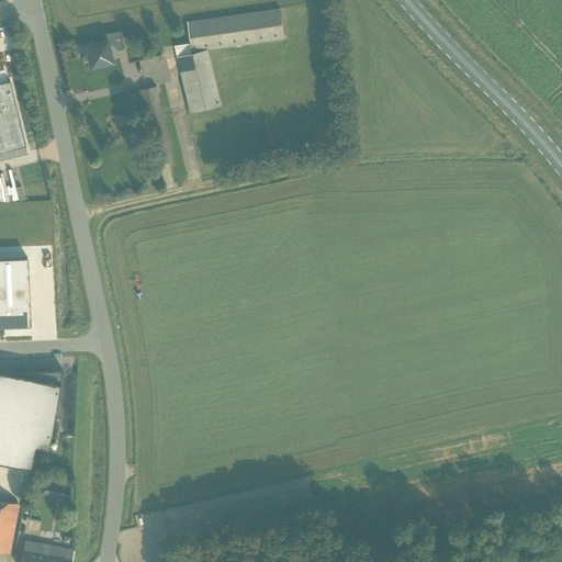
[(208,49),(284,38),(280,9),(187,22),(190,43),(173,45),(176,57),(177,57),(208,49)]
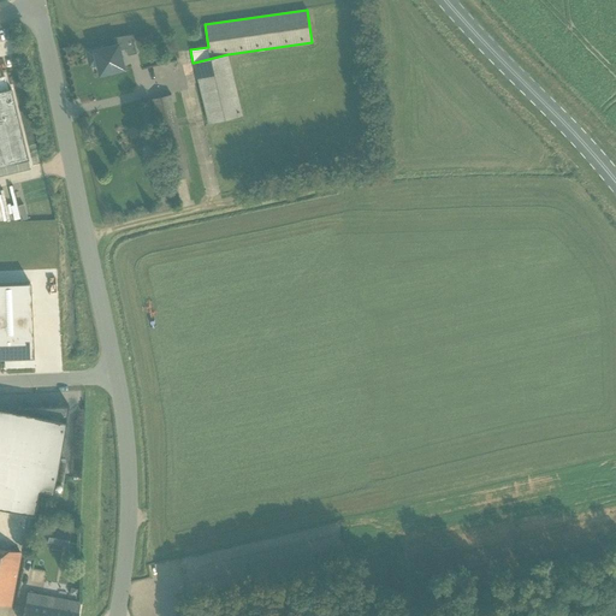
[(113,37),(114,45),(87,51),(90,65),(98,64),(101,75),(126,67),(122,51),(125,49),(126,57),(137,54),(132,35),(113,37)]
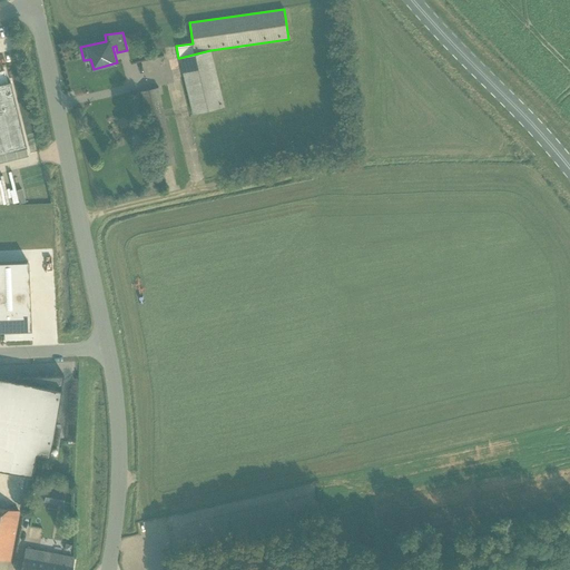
[(210,50),(179,58),(193,115),(224,107),(210,50)]
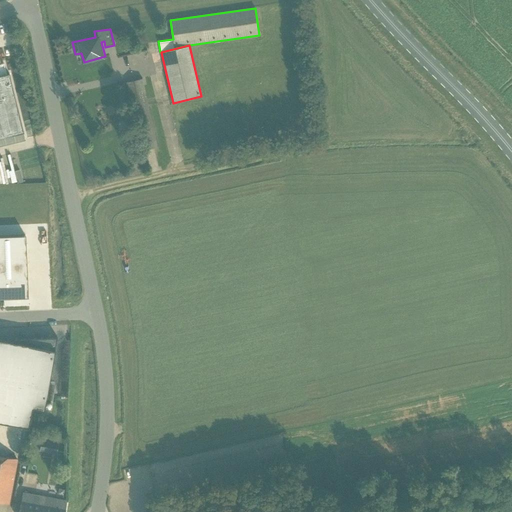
[(157,71),(162,69),(158,52),(152,54),(157,71)]
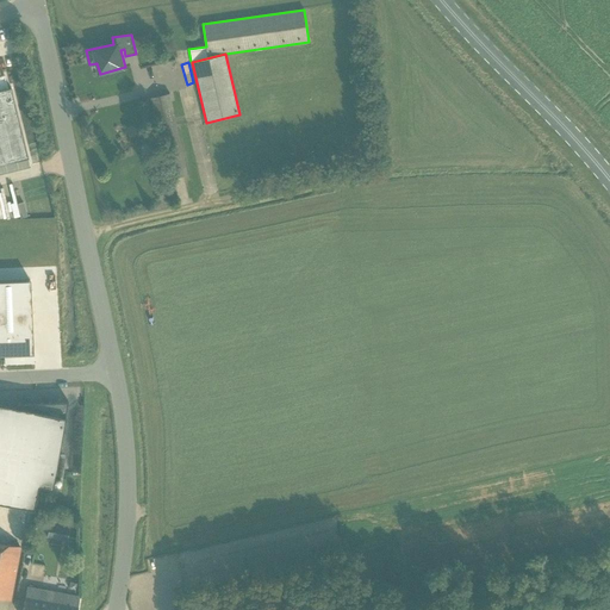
[(0,165),(27,157),(10,87),(7,88),(4,75),(0,75),(0,165)]
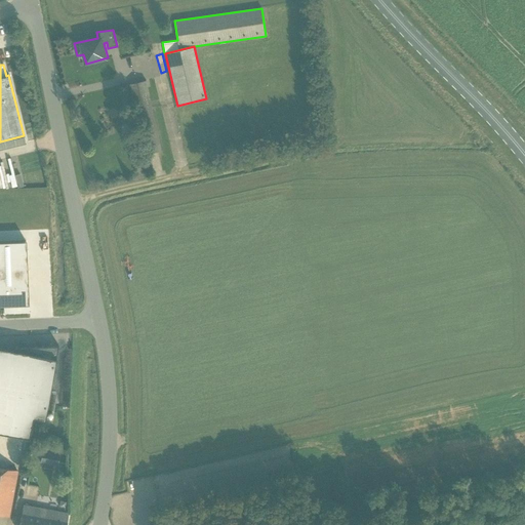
[(129,84),(138,126),(145,155),(161,151),(146,80),(129,84)]
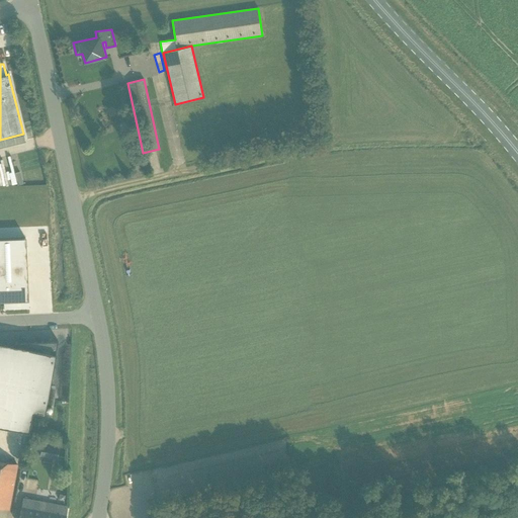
[(18,171),(13,172),(10,158),(0,160),(0,186),(21,182),(18,171)]
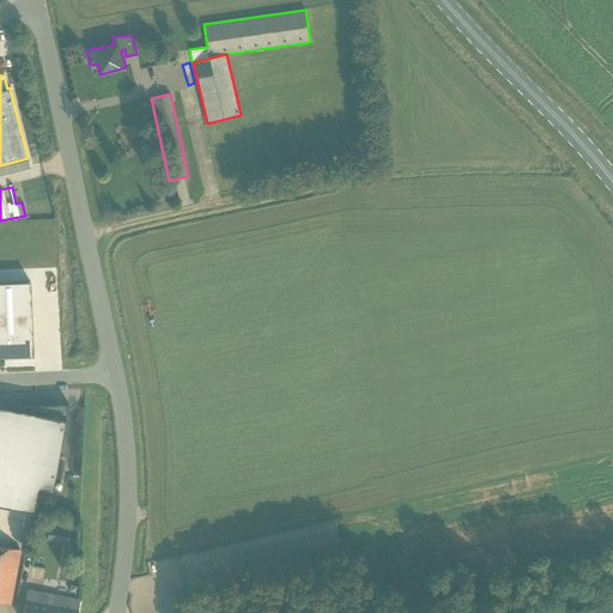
[(29,281),(0,281),(0,356),(32,356),(29,281)]
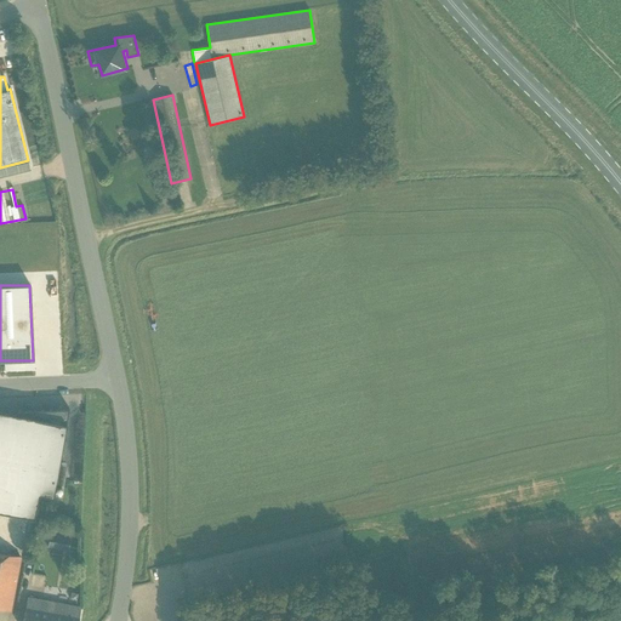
[(16,415),(0,411),(0,512),(33,518),(38,495),(52,497),(68,409),(17,411),(16,415)]
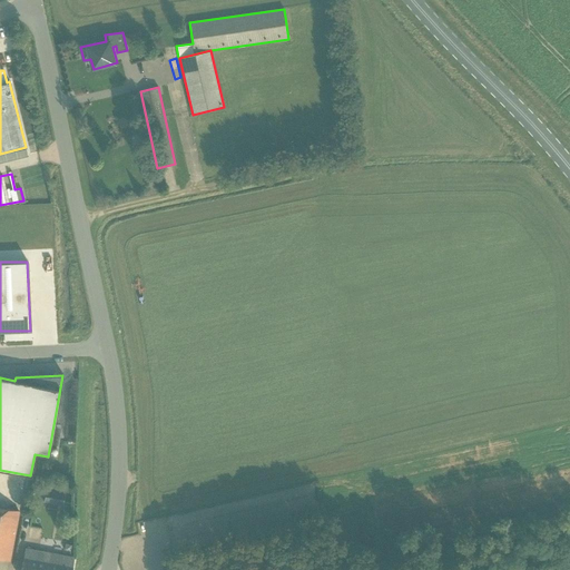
[(46,490),(45,501),(62,504),(65,493),(46,490)]
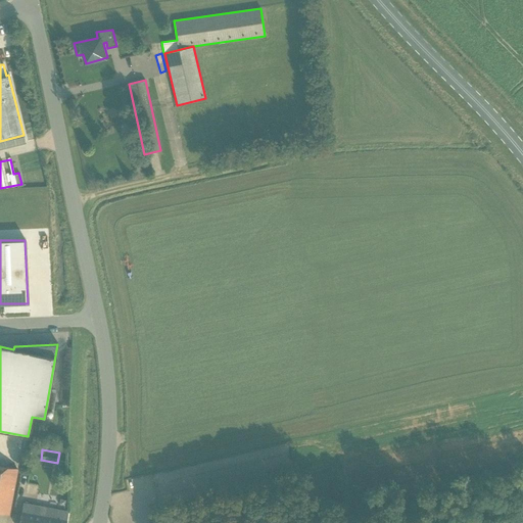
[(0,466),(0,514),(8,516),(16,469),(0,466)]
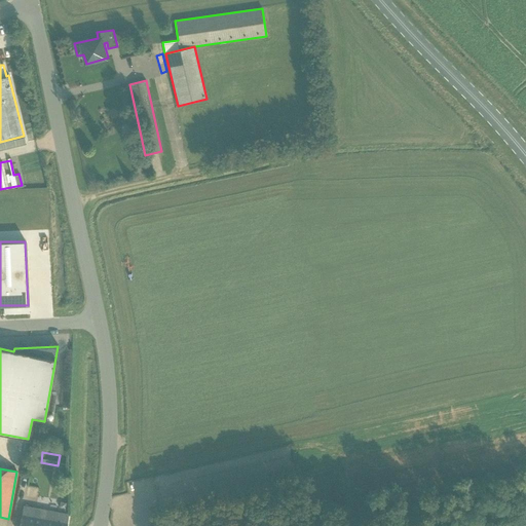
[(23,506),(20,523),(19,525),(66,525),(67,523),(68,515),(23,506)]
